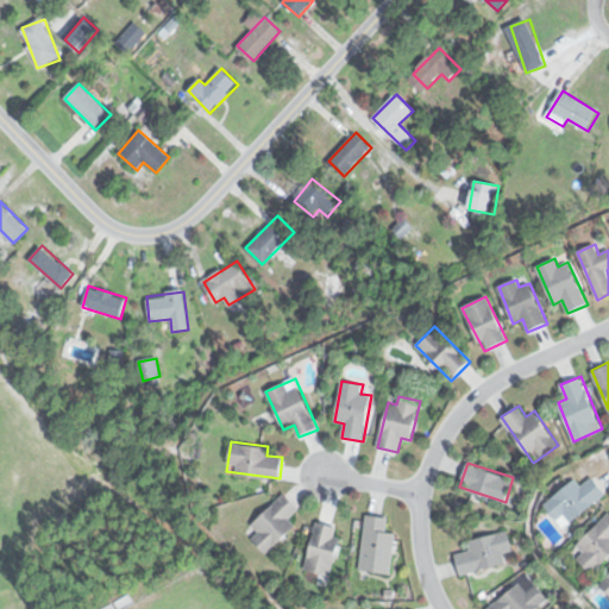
[(607,493),(592,476),(582,484),(576,477),(545,504),(565,528),(607,493)]
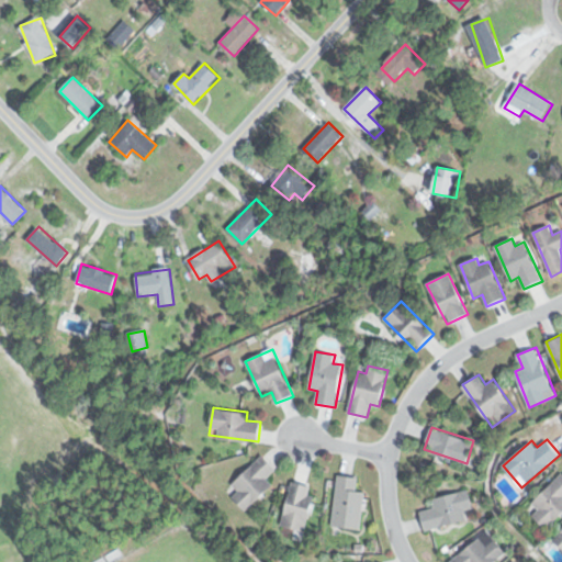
[(267,479),(277,468),(262,453),(232,484),(238,491),(232,496),(247,512),(273,484),(267,479)]
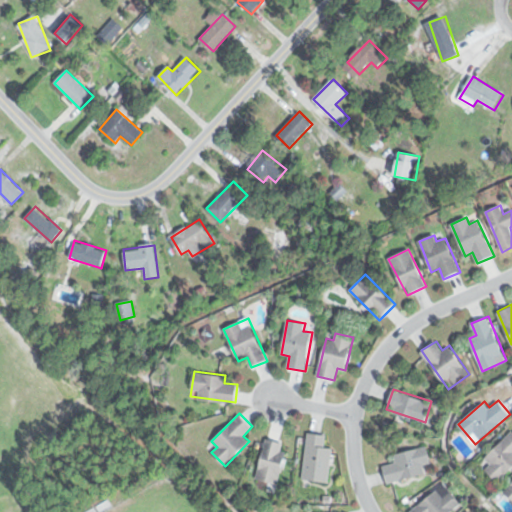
[(511,431),(480,463),(499,482),(511,469),(511,431)]
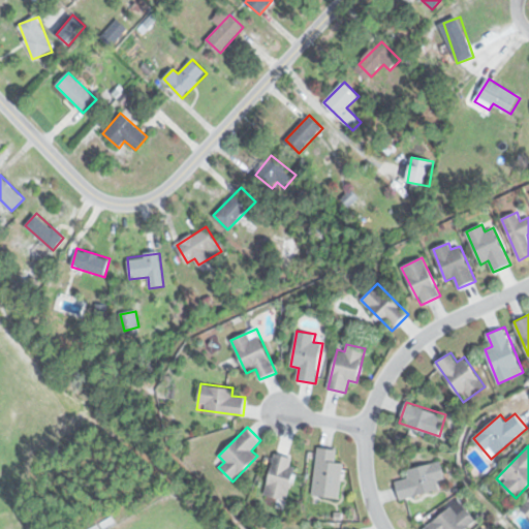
[(337,447),(317,446),(312,496),(340,498),(343,462),(336,461),(337,447)]
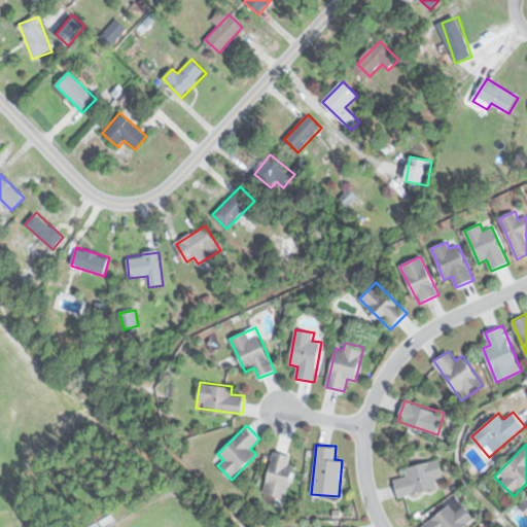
[(265,493),(287,497),(295,455),(273,451),(265,493)]
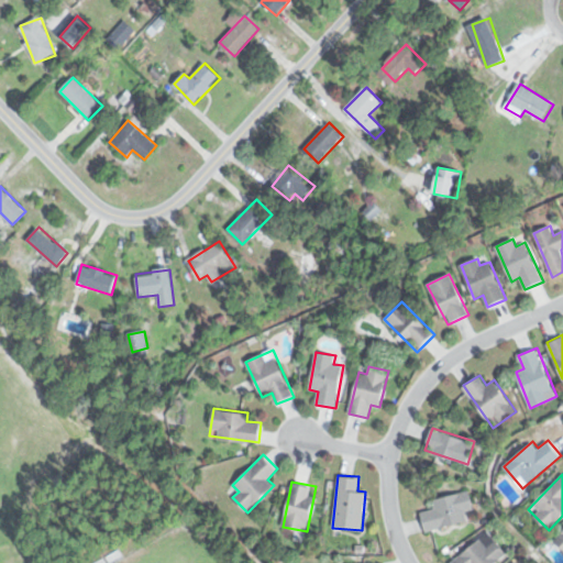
[(434,508),(421,511),(424,530),(476,519),(470,490),(432,498),(434,508)]
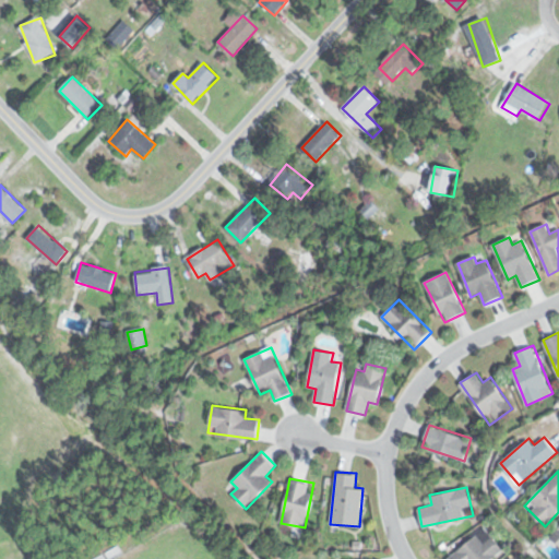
[(492,558),(503,550),(486,527),(447,558),(492,558)]
